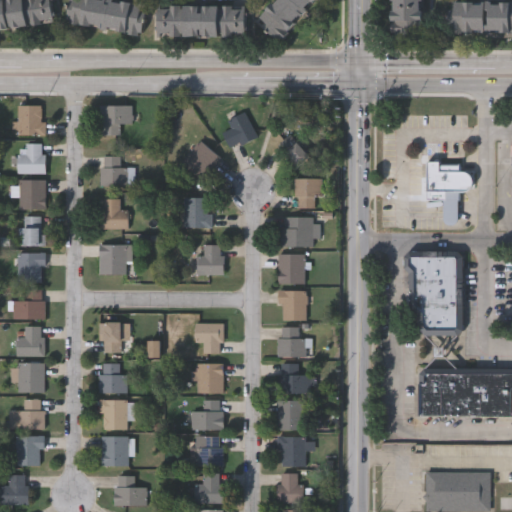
[(0,29),(0,0),(50,0),(54,23),(0,29)]
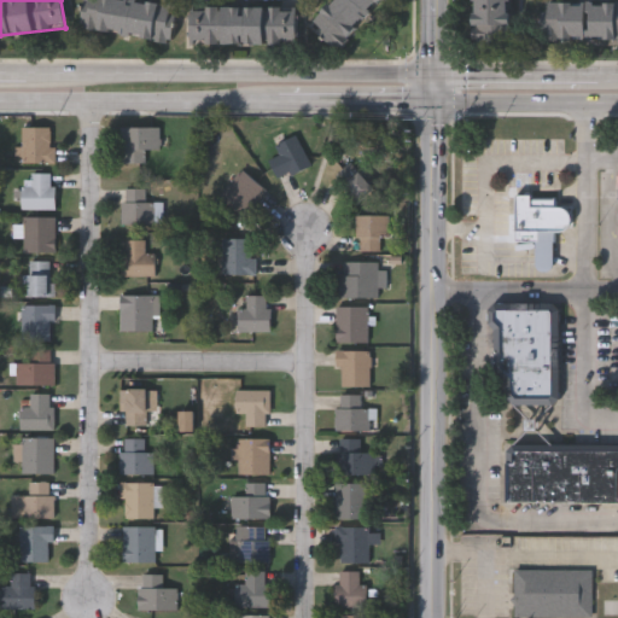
[(170,41),(81,30),(85,0),(155,0),(175,3),(170,41)]
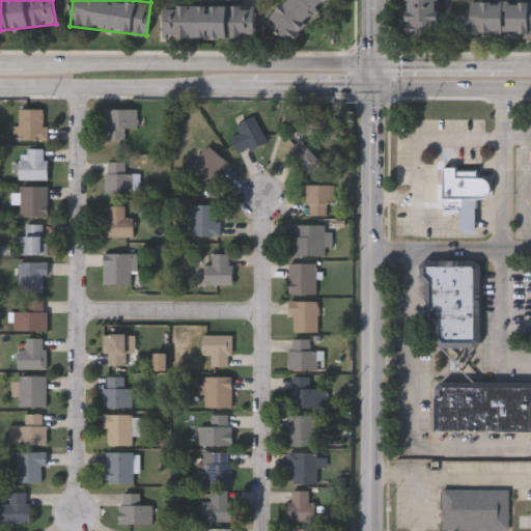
[(268,21),(284,0),(328,0),(295,43),(268,21)]
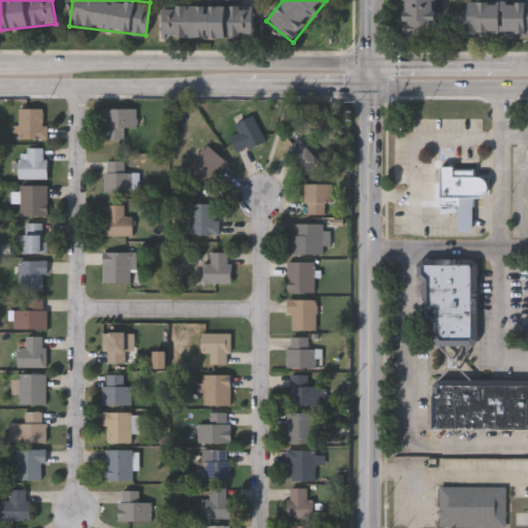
[(404,38),(404,0),(437,0),(438,38),(404,38)]
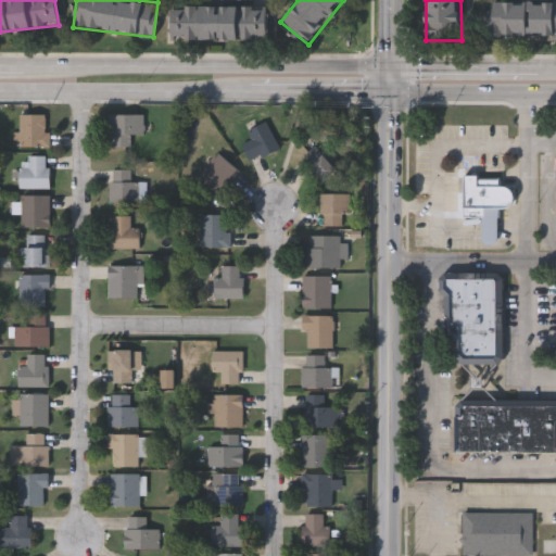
[(555,2),(555,36),(490,36),(490,2),(555,2)]
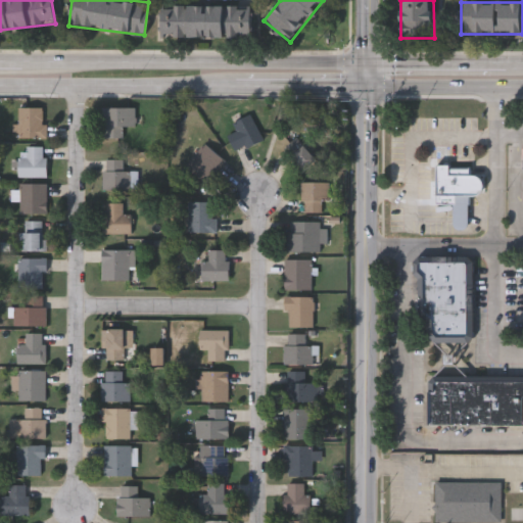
[(161,37),(161,5),(251,5),(251,37),(161,37)]
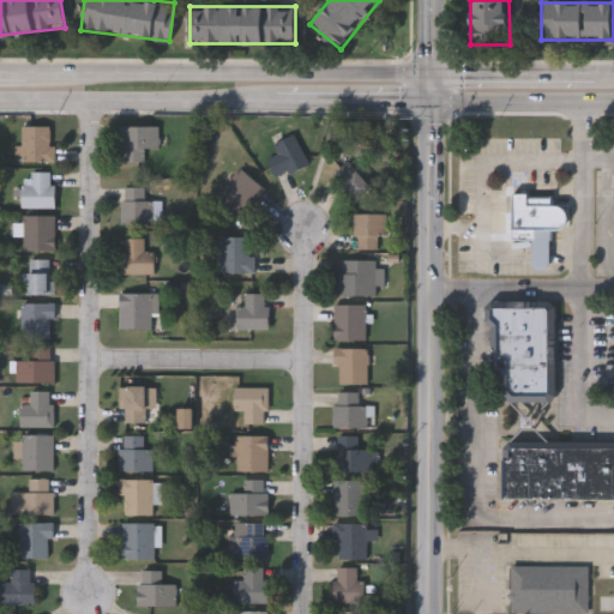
[(52,161),(22,161),(22,124),(52,124),(52,161)]
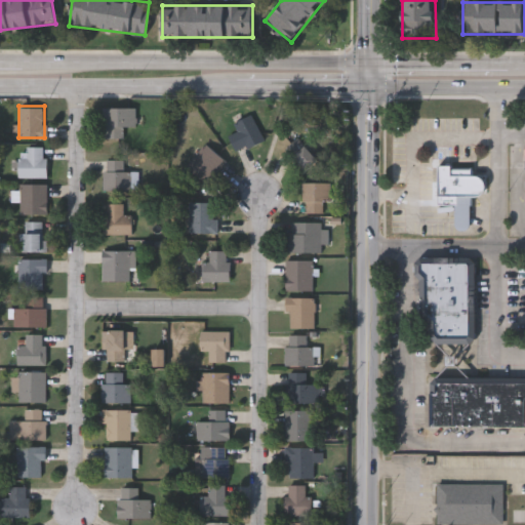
[(135,106),(135,125),(123,125),(123,137),(103,137),(103,106),(135,106)]
